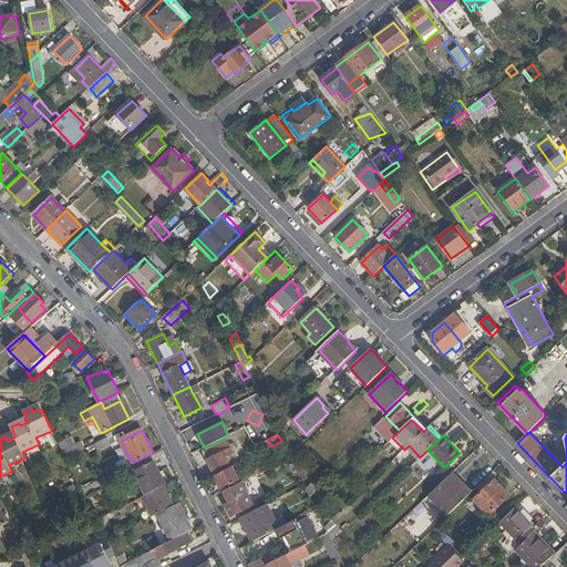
[(58,442),(65,459),(84,449),(80,442),(74,445),(70,436),(58,442)]
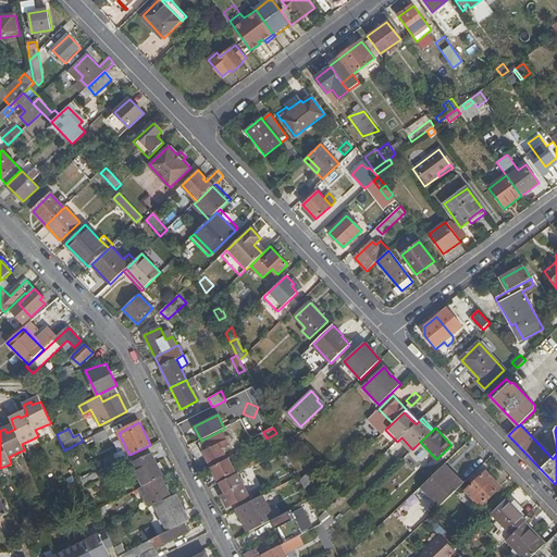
[(106,430),(94,435),(97,443),(109,436),(106,430)]
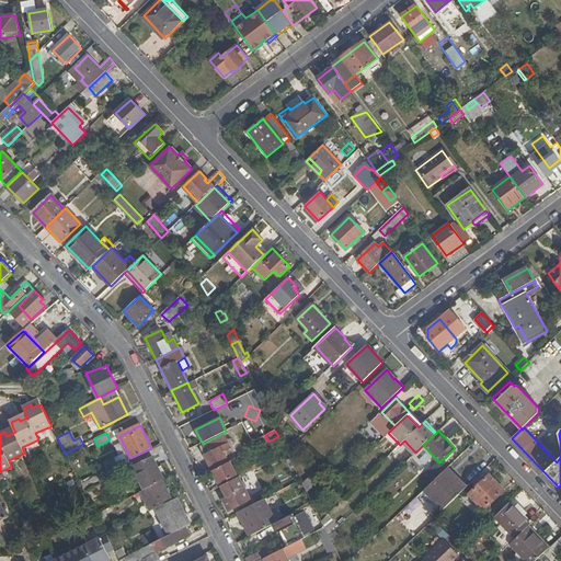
[(199,446),(213,470),(229,461),(224,451),(231,447),(229,444),(232,443),(230,438),(227,439),(225,434),(199,446)]
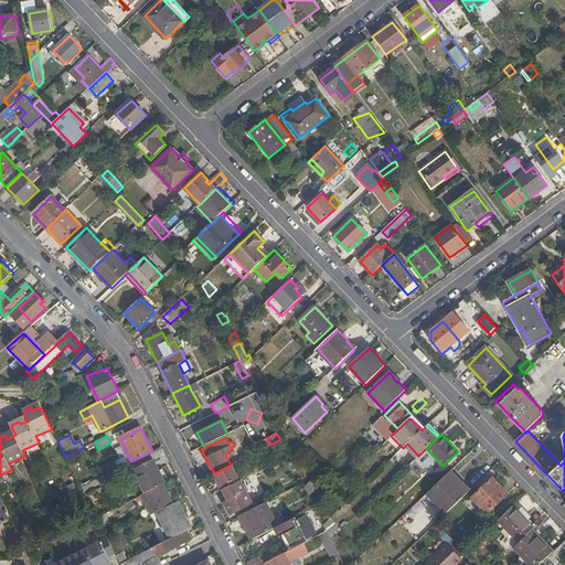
[(240,460),(247,457),(244,451),(237,455),(240,460)]
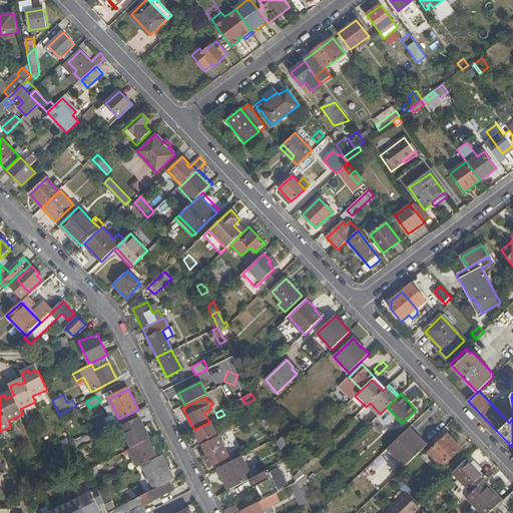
[(93,425),(96,431),(118,420),(119,419),(116,413),(93,425)]
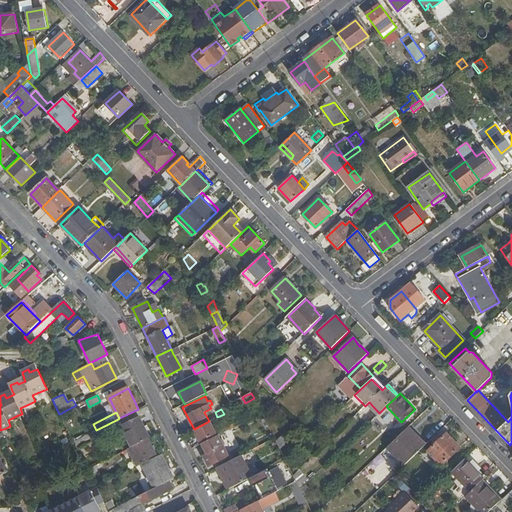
[(122,427),(131,447),(148,439),(150,438),(139,418),(122,427)]
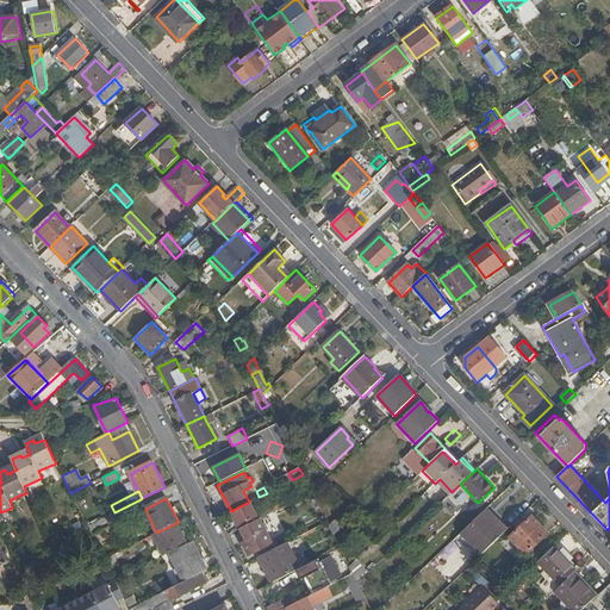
[(114,512),(88,526),(91,530),(110,521),(112,526),(145,509),(141,499),(114,512)]
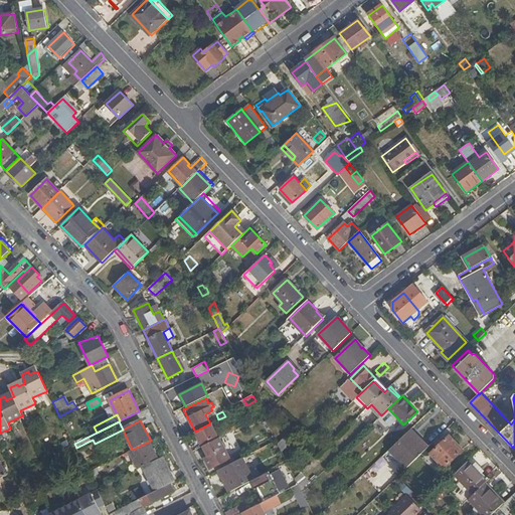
[(210,423),(195,432),(200,444),(216,436),(210,423)]
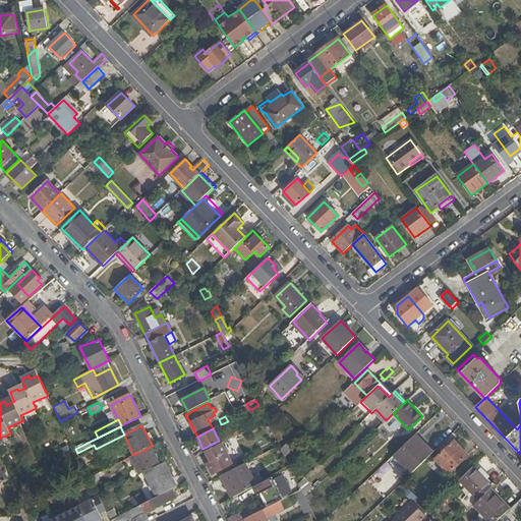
[(226,441),(239,433),(237,430),(224,437),(226,441)]
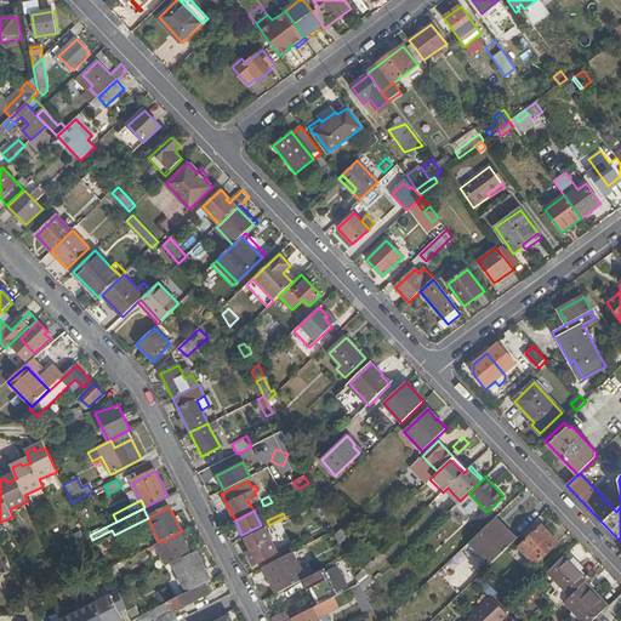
[(491,564),(516,540),(495,518),(472,540),(476,542),(484,552),(482,554),(491,564)]
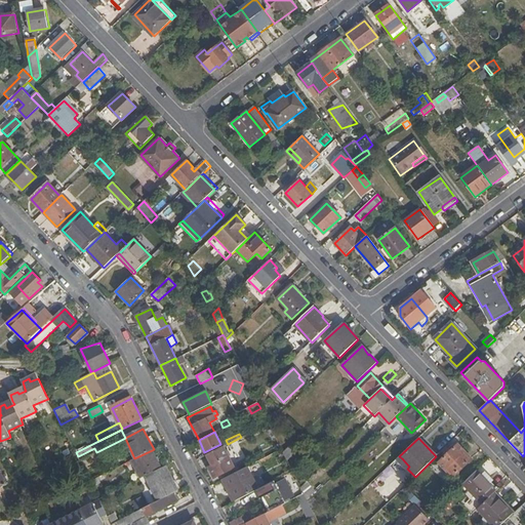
[(293,473),(301,466),(290,444),(283,452),(292,472),(293,473)]
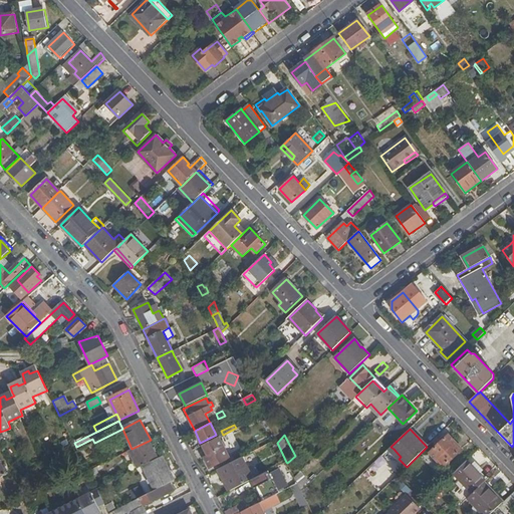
[(449,435),(431,453),(445,467),(463,449),(449,435)]
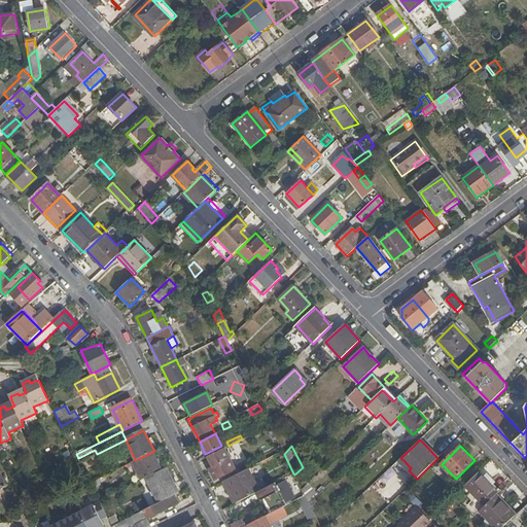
[(225,461),(229,459),(223,449),(208,456),(212,465),(214,463),(215,466),(225,461)]
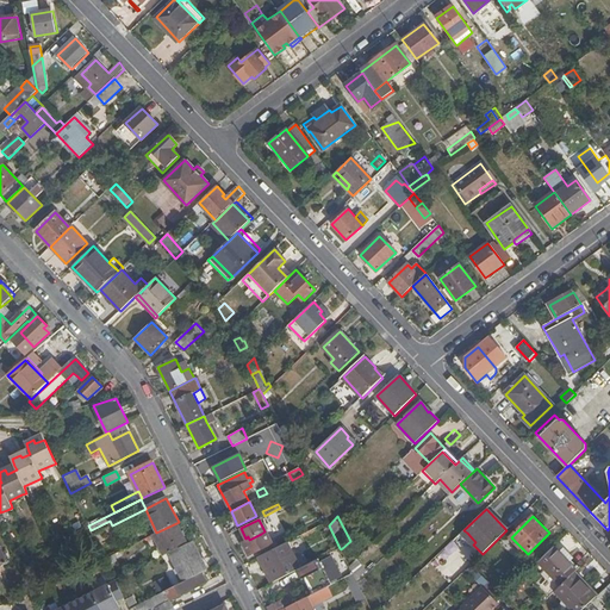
[(154,535),(165,555),(169,554),(187,545),(176,523),(156,533),(154,535)]
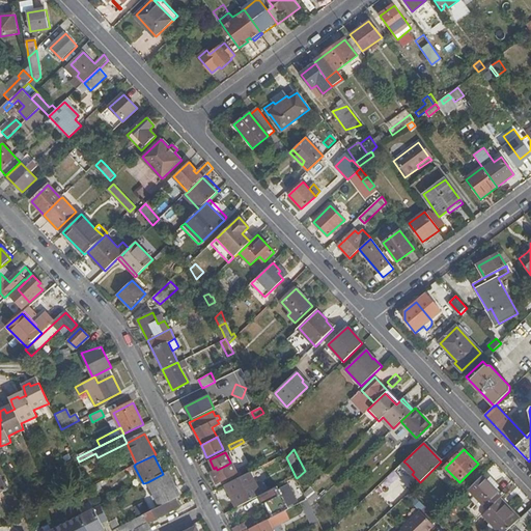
[(410,474),(412,474),(414,472),(407,464),(404,466),(404,467),(404,468),(404,470),(406,471),(408,473),(410,474)]
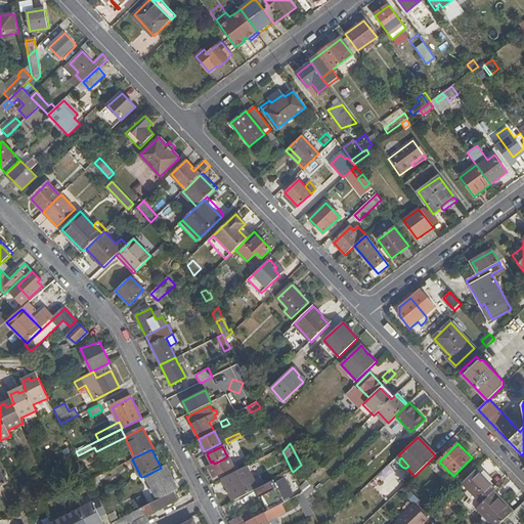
[(214,464),(209,467),(214,476),(226,470),(226,469),(227,469),(228,468),(228,467),(224,459),(214,464)]
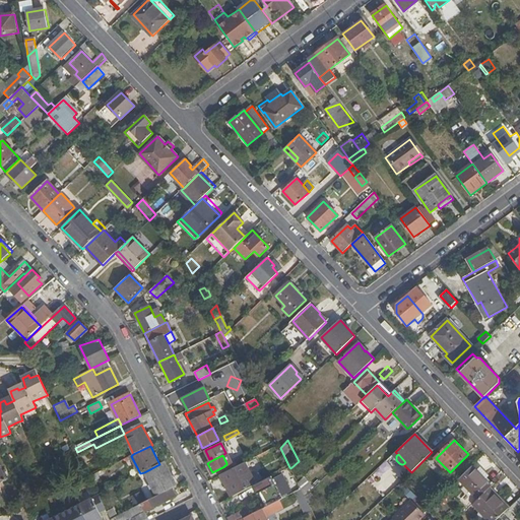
[(159,464),(144,472),(156,496),(176,486),(164,462),(159,464)]
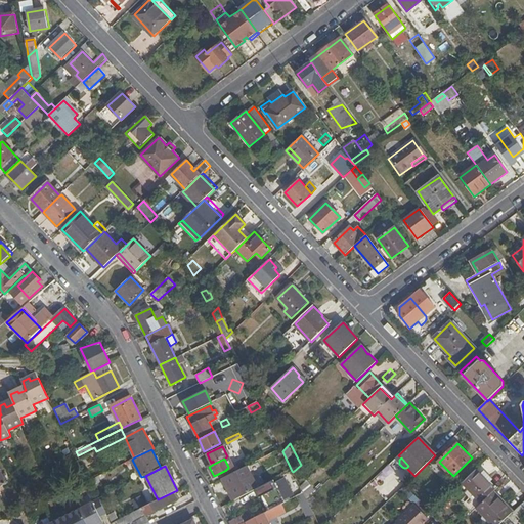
[(223,478),(233,500),(258,488),(247,467),(223,478)]
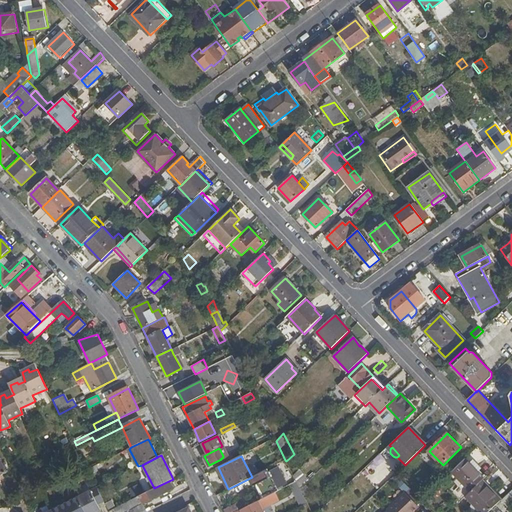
[(484,478),(466,459),(452,472),(470,492),(482,480),(484,478)]
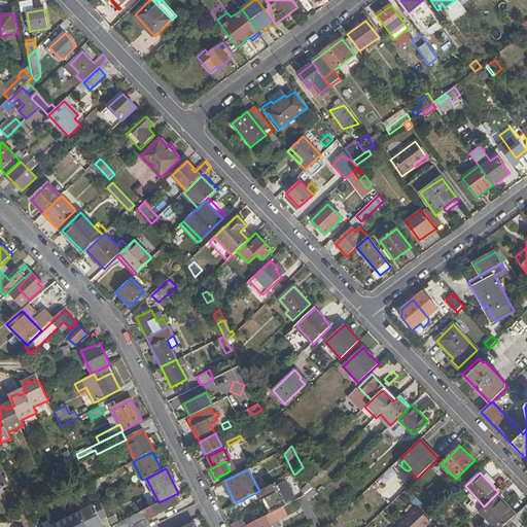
[(296,480),(294,475),(293,473),(288,477),(291,483),(296,480)]
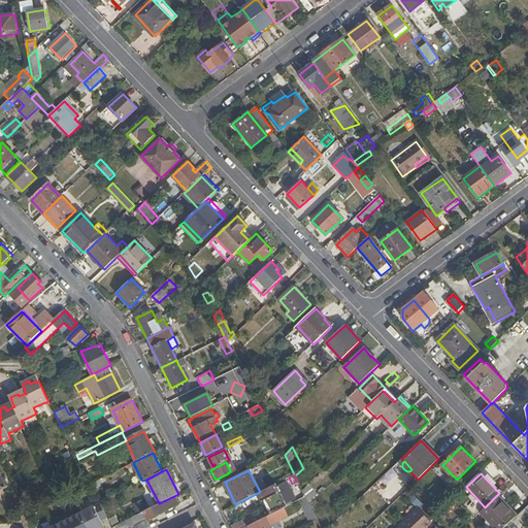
[(294,489),(300,487),(297,481),(292,484),(294,489)]
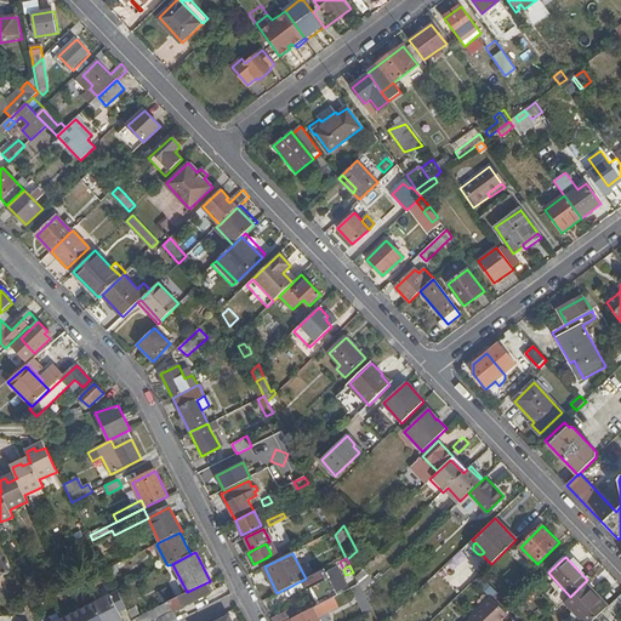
[(336,568),(319,575),(330,596),(347,587),(336,568)]
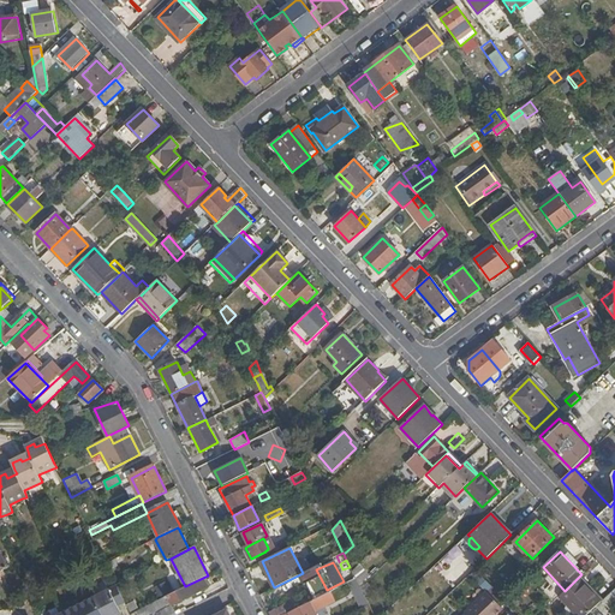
[(579,577),(565,591),(560,595),(578,614),(586,614),(601,602),(587,589),(589,587),(579,577)]
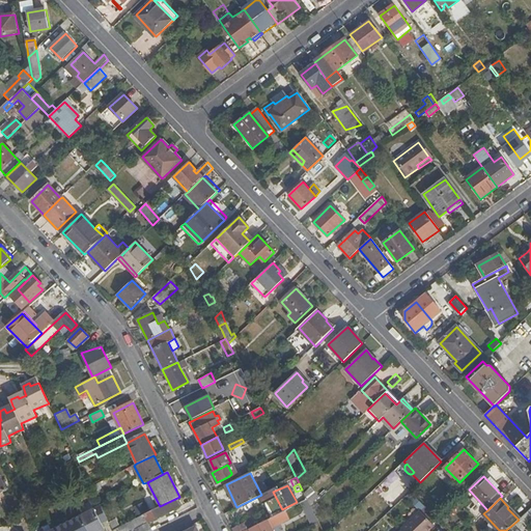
[(129,530),(146,530),(151,529),(148,523),(180,507),(176,500),(160,508),(159,507),(144,514),(148,522),(129,530)]
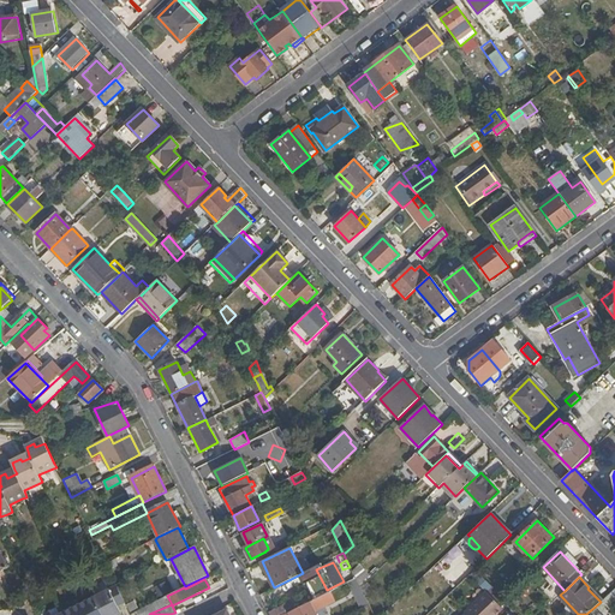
[(362,608),(369,604),(360,587),(356,579),(350,583),(362,608)]
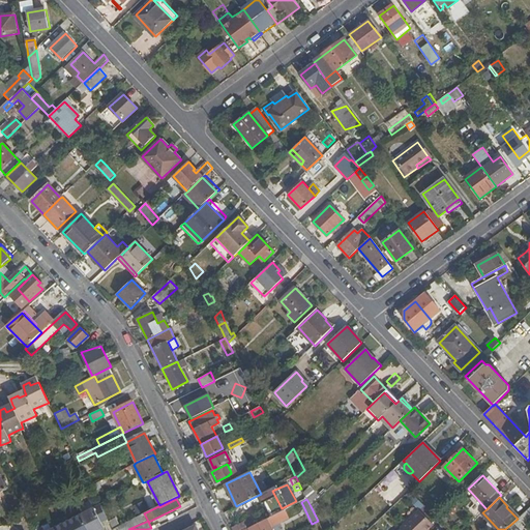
[(49,529),(95,529),(98,528),(98,529),(99,529),(105,528),(101,522),(108,519),(100,504),(71,519),(49,529)]
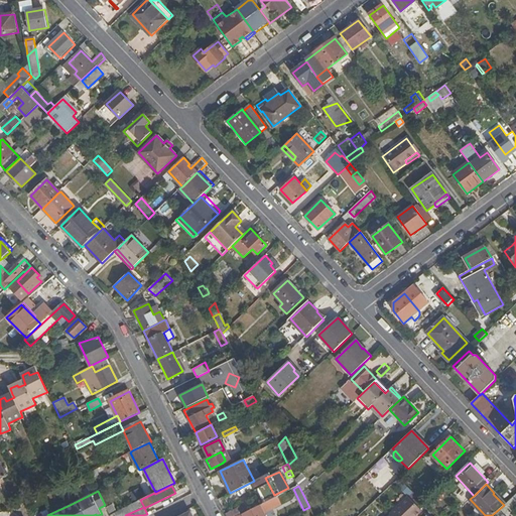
[(419,510),(425,504),(412,491),(389,514),(390,515),(389,515),(415,515),(420,511),(419,510)]
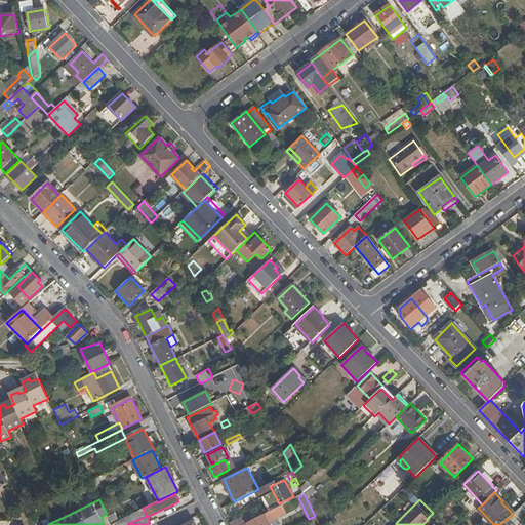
[(143,509),(124,518),(127,524),(147,516),(143,509)]
